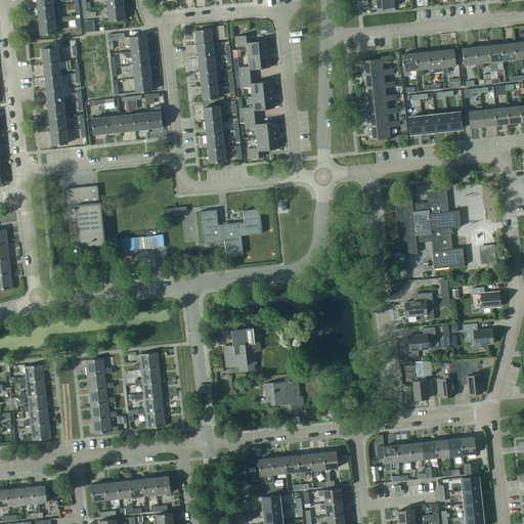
[(374,0),(375,9),(395,7),(393,0),(374,0)]
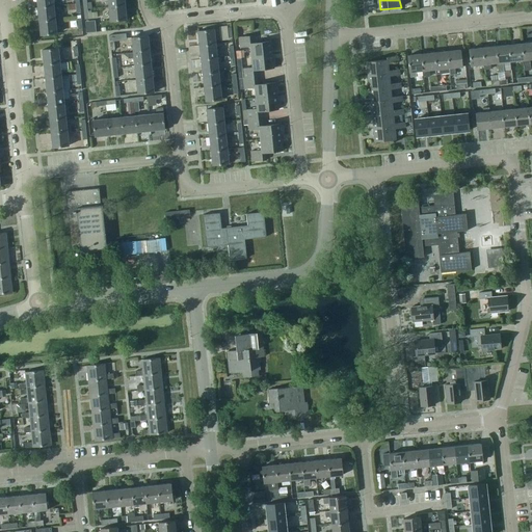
[(54,5),(37,7),(38,22),(55,20),(55,19),(59,18),(59,12),(55,14),(54,5)]
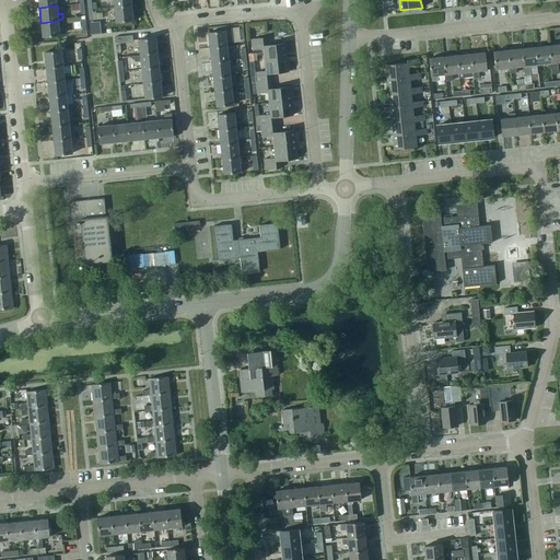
[(133,21),(131,7),(114,8),(116,23),(133,21)]
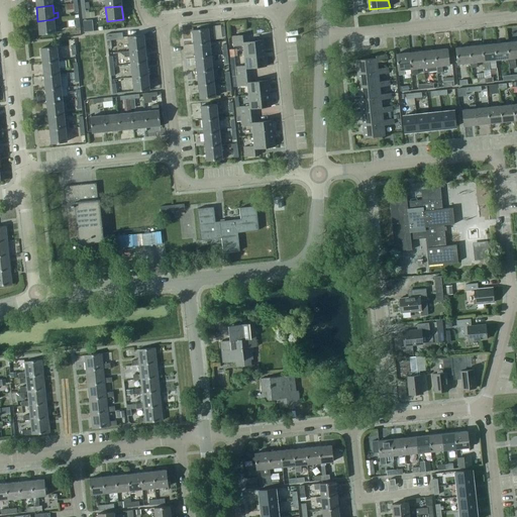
[(54,19),(37,21),(39,34),(56,33),(54,19)]
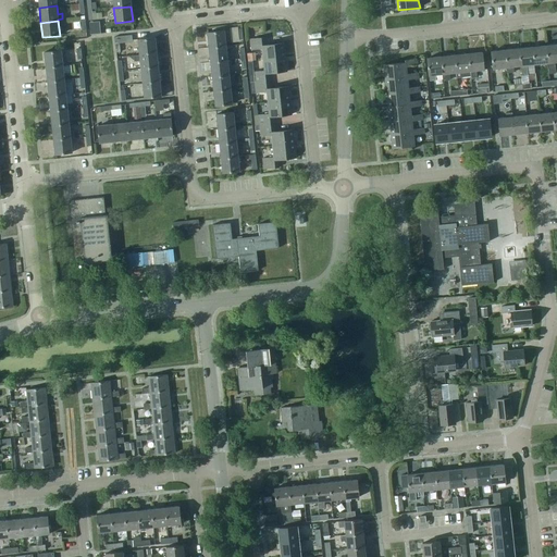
[(90,35),(100,34),(99,21),(89,22),(90,35)]
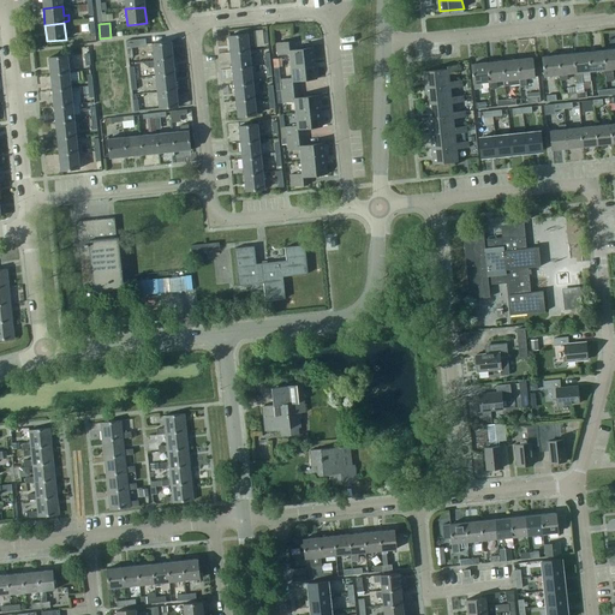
[(228,36),(231,53),(249,51),(248,34),(228,36)]
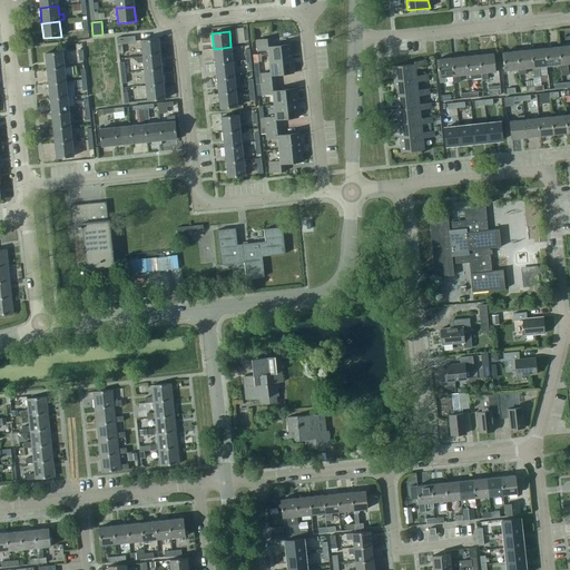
[(117,38),(118,53),(123,52),(121,45),(135,43),(134,36),(117,38)]
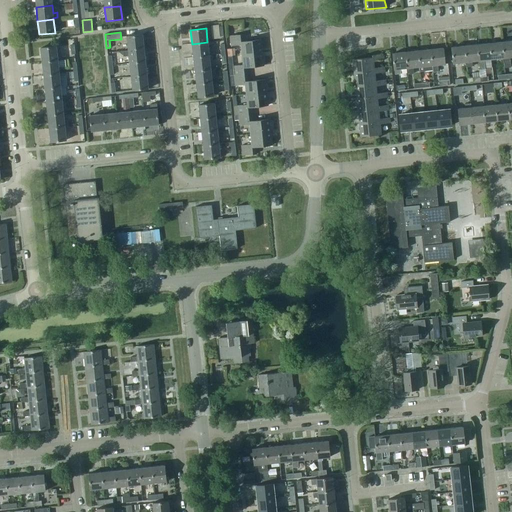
[(240,45),(241,54),(261,52),(260,40),(244,41),(243,34),(229,36),(230,42),(230,46),(240,45)]
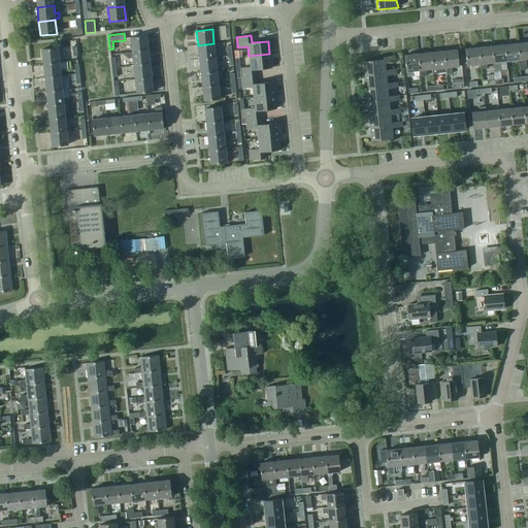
[(130,38),(131,52),(147,51),(146,36),(130,38)]
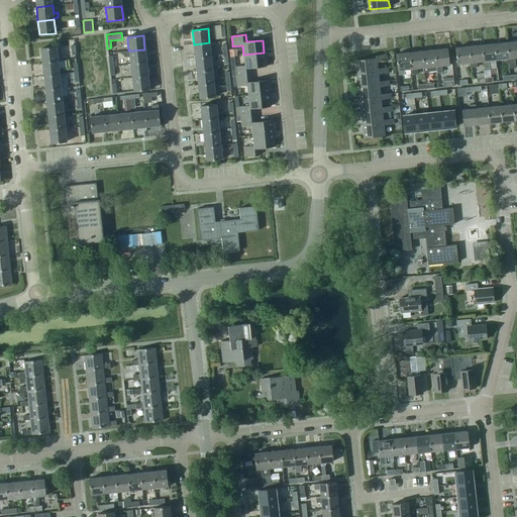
[(516,40),(507,42),(508,59),(509,69),(516,68),(515,58),(516,57),(516,40)]
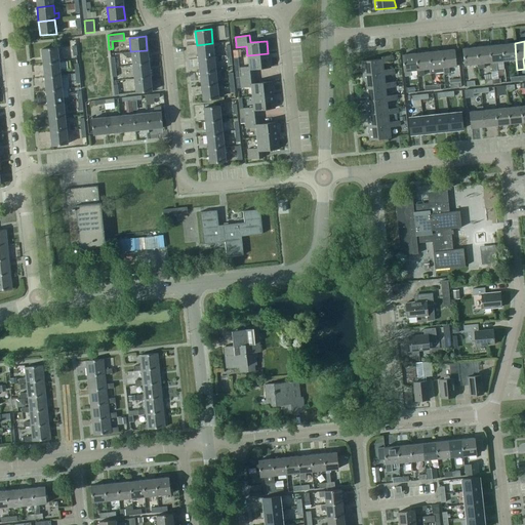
[(214,57),(212,43),(197,45),(198,58),(214,57)]
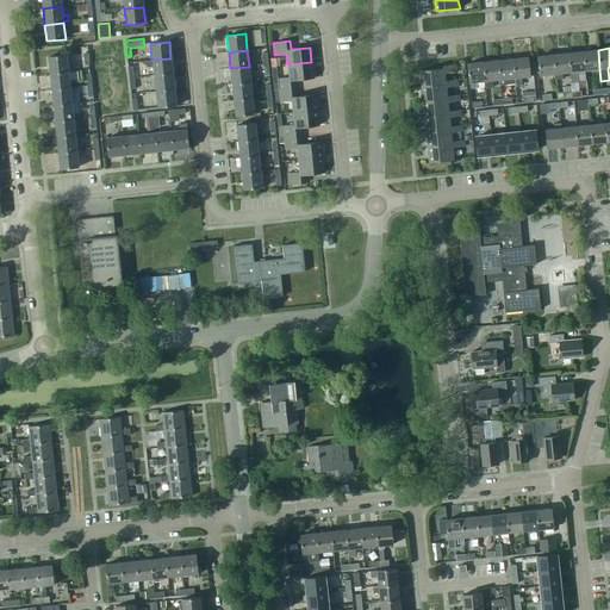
[(598,50),(583,51),(585,70),(599,69),(598,50)]
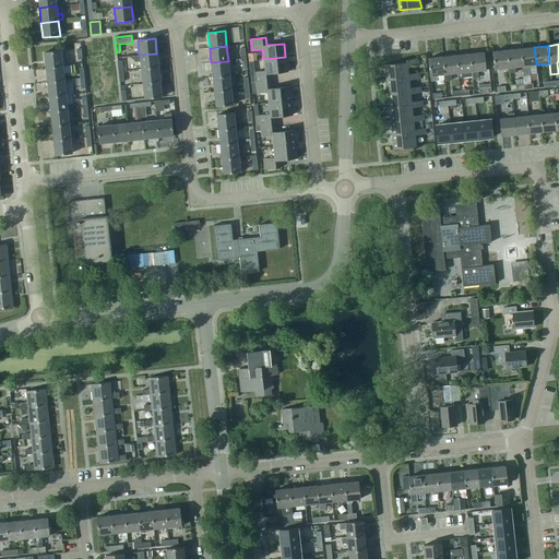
[(528,66),(536,64),(534,47),(521,48),(522,66),(523,76),(530,75),(528,66)]
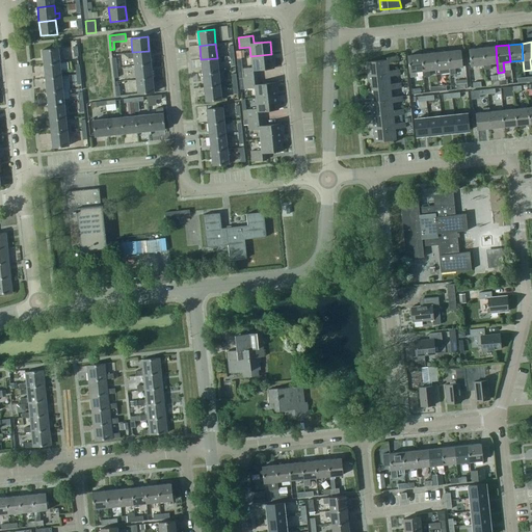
[(484,63),(484,70),(490,69),(490,63),(497,62),(496,46),(482,48),(484,63)]
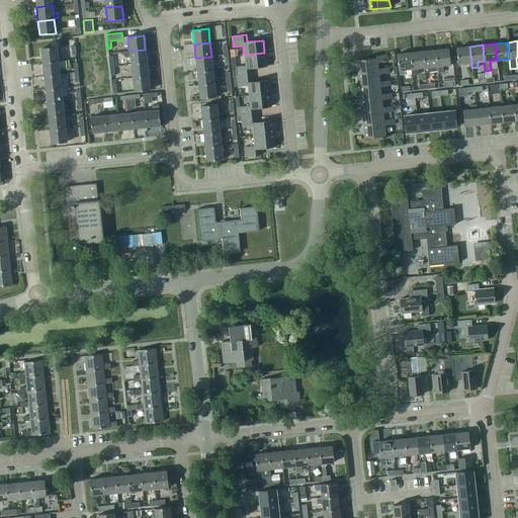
[(458,64),(471,62),(469,47),(457,48),(458,64)]
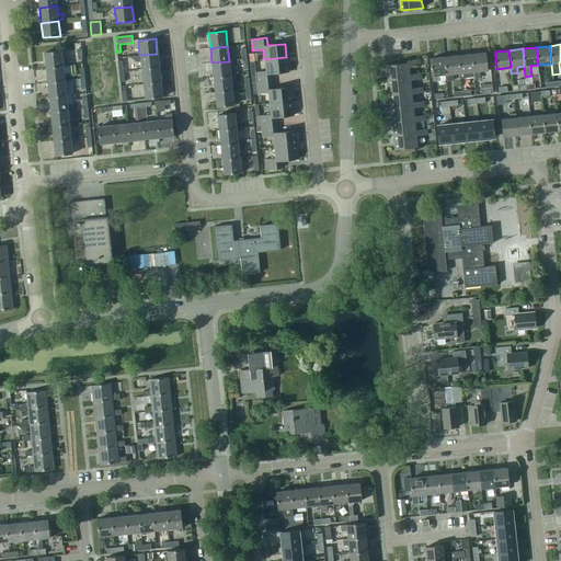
[(44,53),(46,68),(64,67),(63,52),(44,53)]
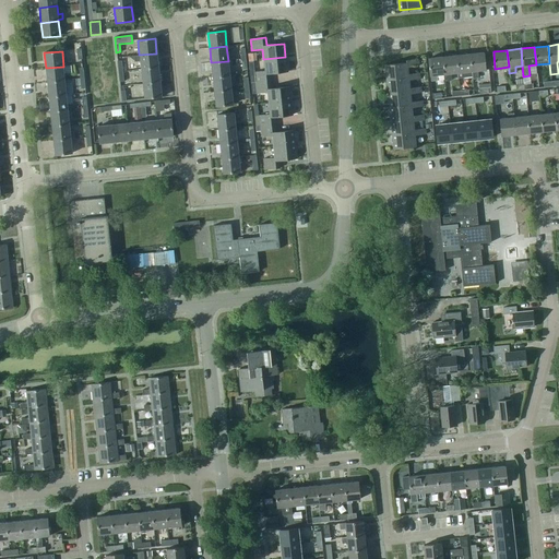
[(484,52),(470,54),(472,71),(486,70),(484,52)]
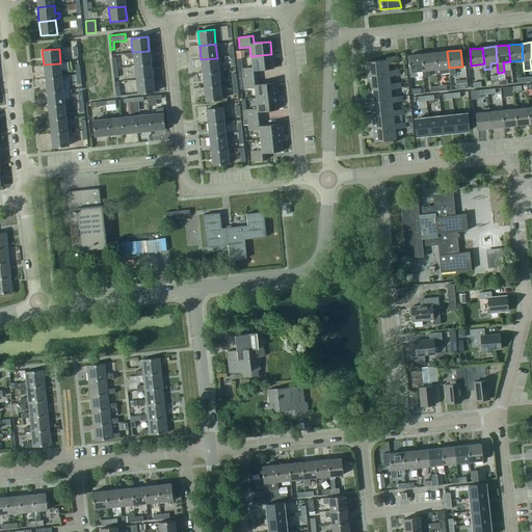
[(134,67),(151,64),(149,51),(132,52),(128,53),(128,59),(133,58),(134,67)]
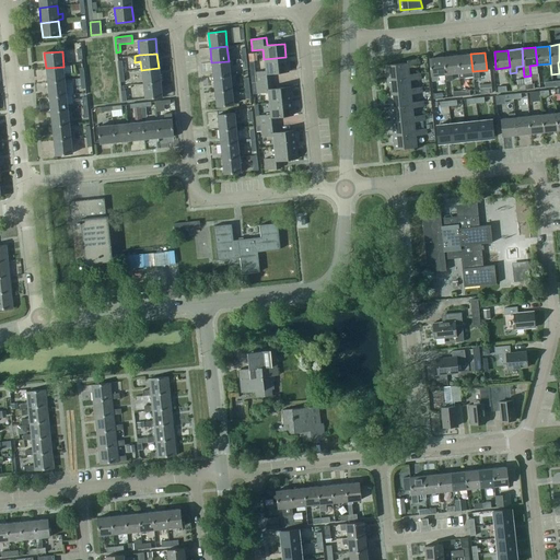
[(457,56),(459,72),(459,78),(474,77),(473,71),(470,54),(457,56)]
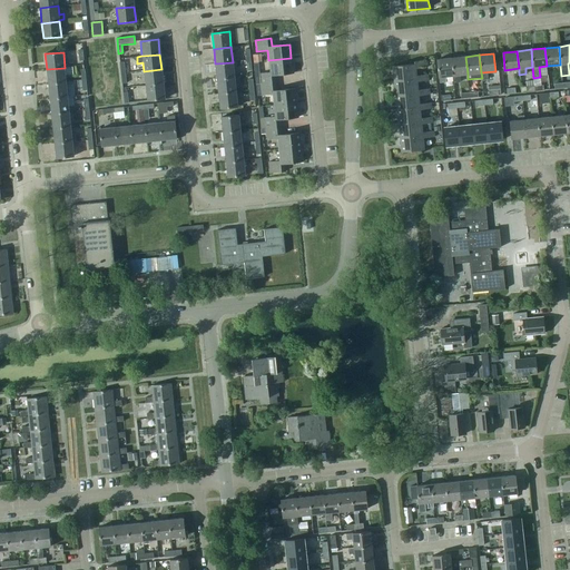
[(460,75),(468,74),(465,57),(451,58),(453,76),(454,82),(461,82),(460,75)]
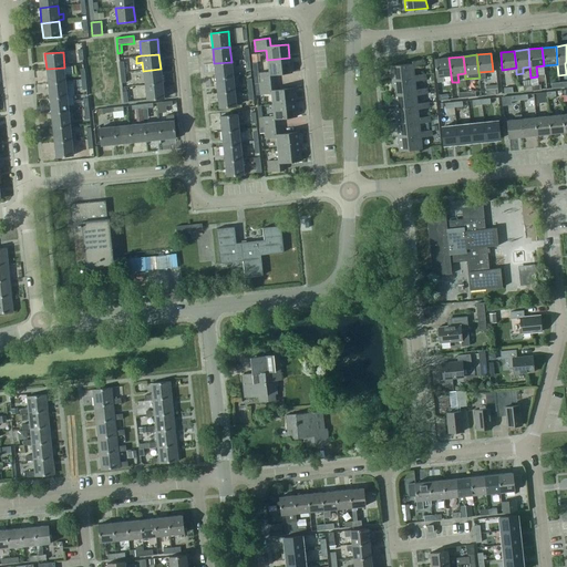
[(258,75),(259,84),(274,82),(274,74),(291,73),(289,58),(267,60),(268,72),(258,73),(258,75)]
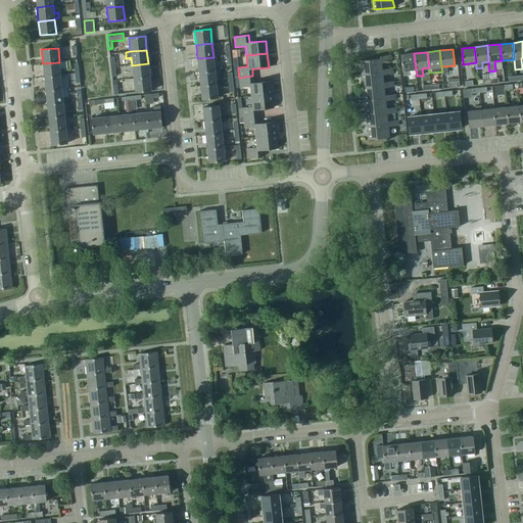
[(409,69),(416,69),(414,53),(400,54),(403,76),(409,75),(409,69)]
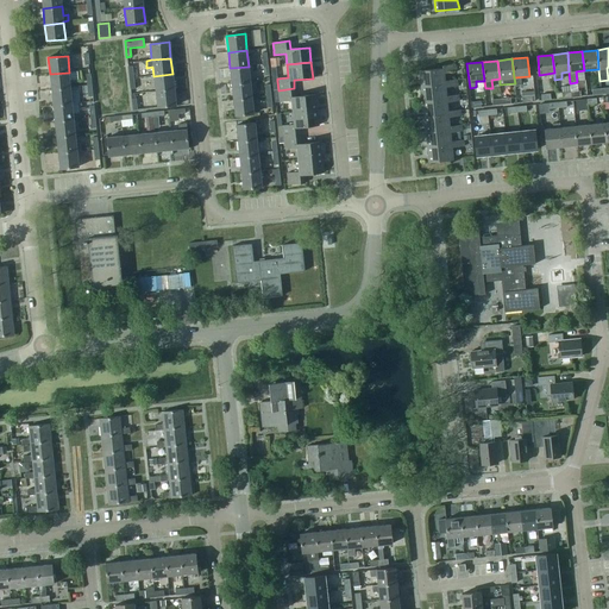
[(420,70),(422,86),(445,83),(445,81),(444,71),(456,70),(456,64),(443,66),(443,68),(420,70)]
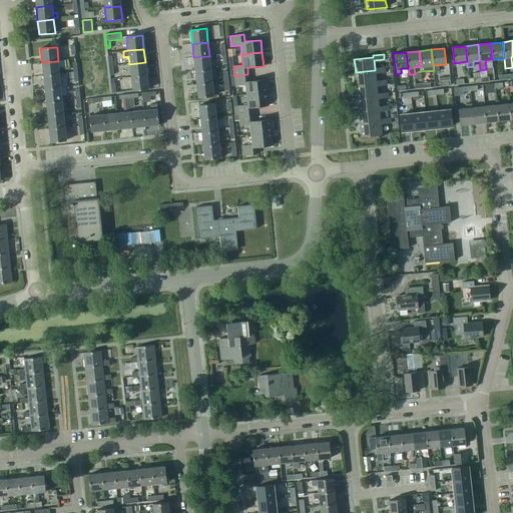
[(210,69),(209,56),(193,57),(195,70),(210,69)]
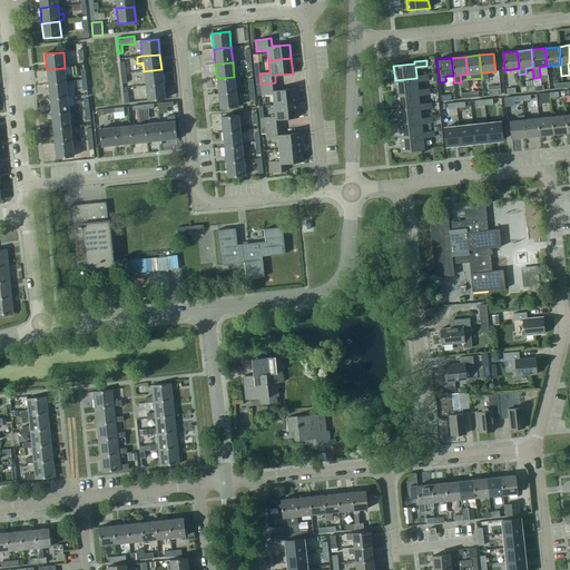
[(66,82),(65,68),(47,69),(48,85),(66,82)]
